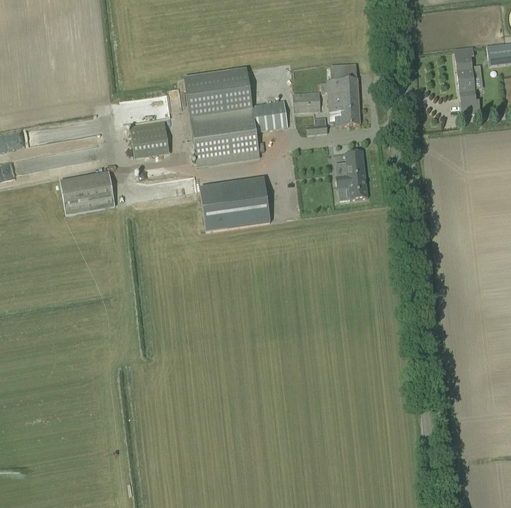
[(510,42),(486,45),(488,58),(510,55),(510,42)]
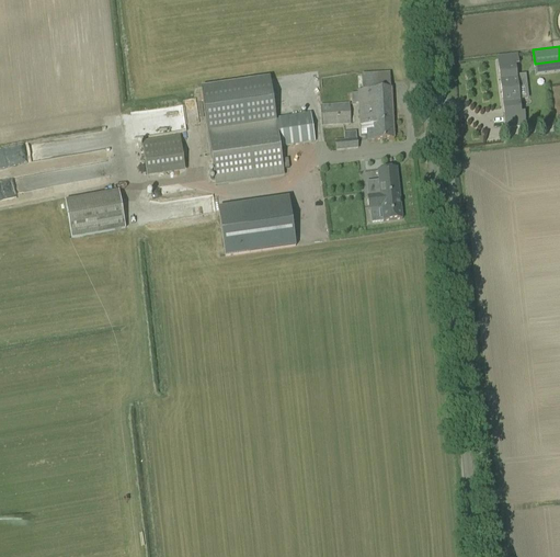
[(527,81),(518,82),(514,52),(499,54),(506,125),(523,123),(520,95),(528,94),(527,81)]
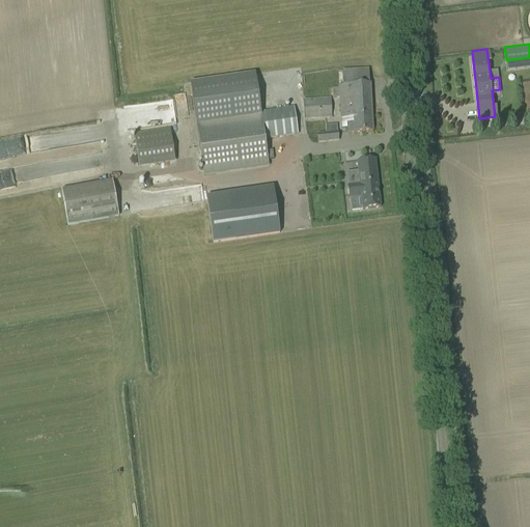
[(340,84),(334,85),(334,94),(340,94),(341,113),(342,125),(347,125),(349,130),(373,129),(370,81),(369,68),(369,65),(342,67),(343,70),(343,82),(339,82),(340,84)]
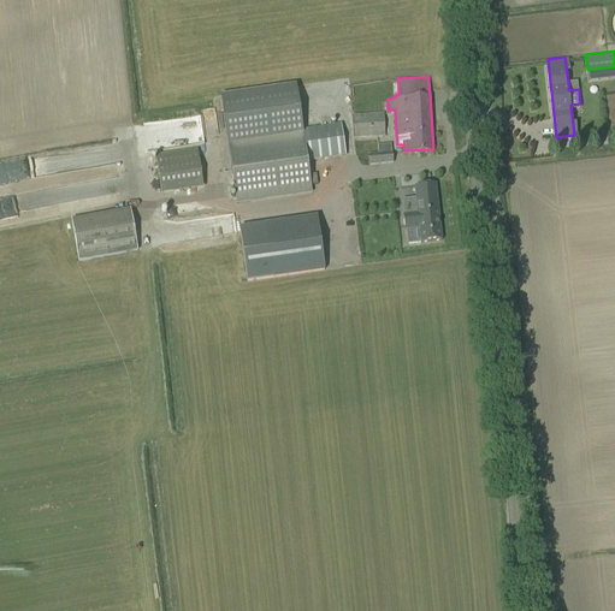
[(347,152),(342,120),(303,126),(297,84),(222,96),(229,141),(237,199),(312,188),(308,158),(347,152)]
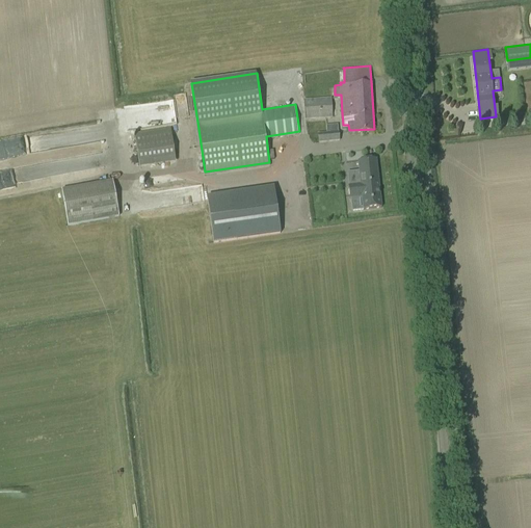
[(306,97),(307,115),(334,113),(333,95),(306,97)]
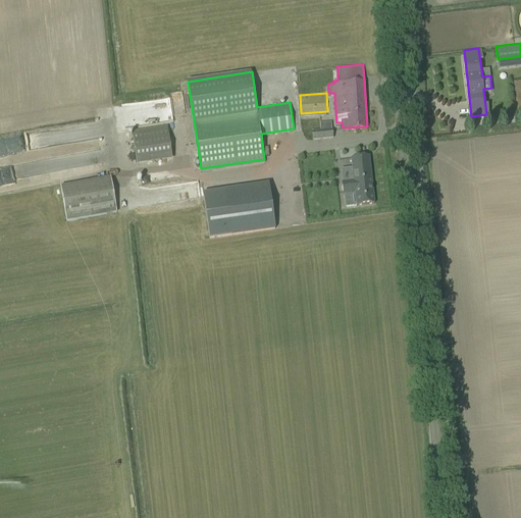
[(133,127),(138,161),(172,156),(168,122),(133,127)]
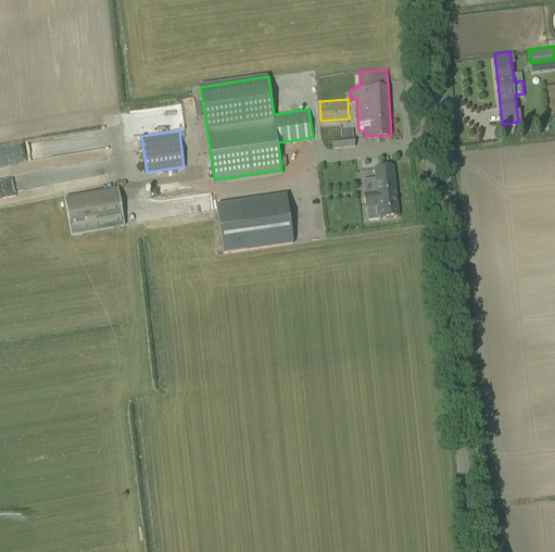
[(355,145),(354,134),(332,136),(333,146),(355,145)]
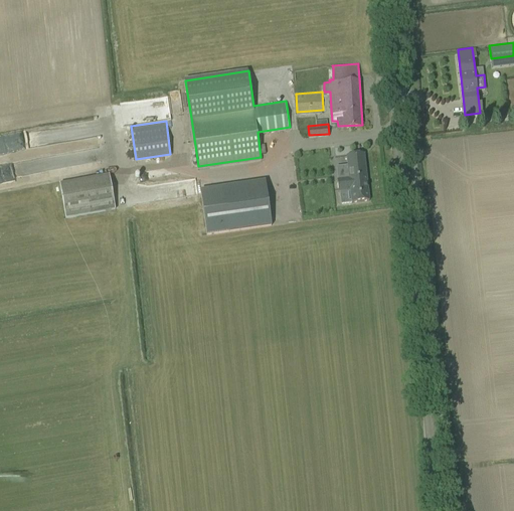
[(370,198),(364,151),(347,153),(349,176),(338,177),(339,189),(351,187),(352,200),(370,198)]
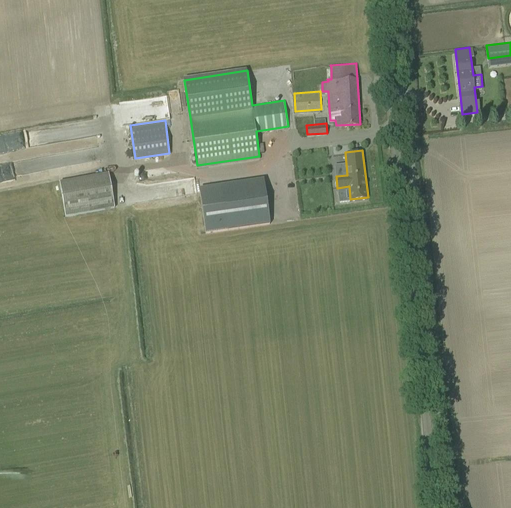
[(60,180),(66,214),(115,205),(109,171),(60,180)]
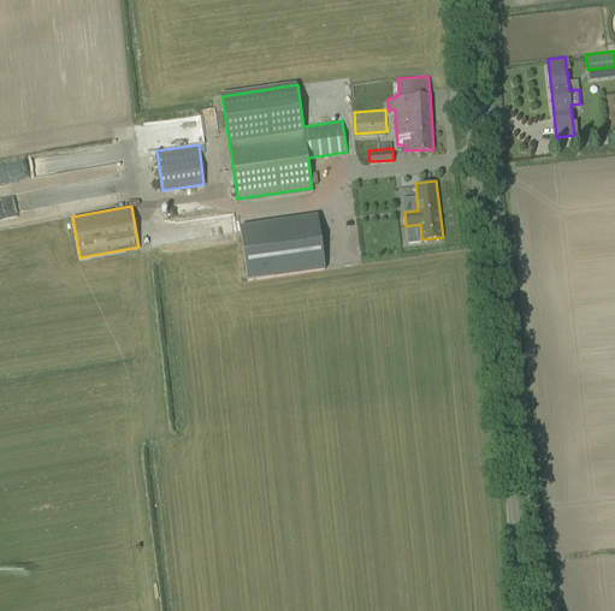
[(235,232),(232,211),(161,217),(163,238),(235,232)]
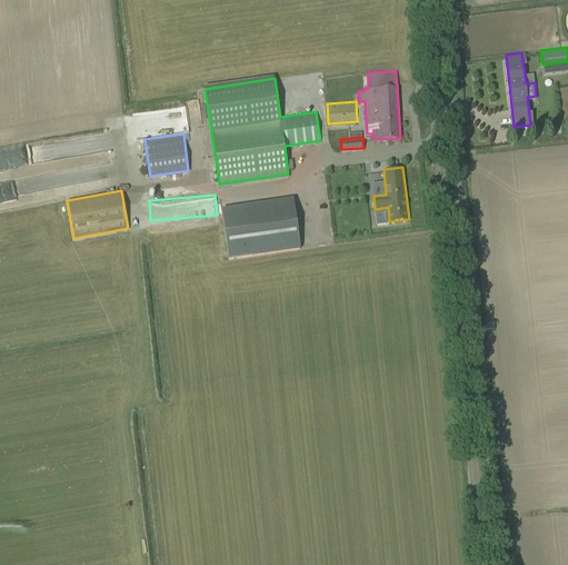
[(300,246),(294,200),(222,210),(229,256),(300,246)]
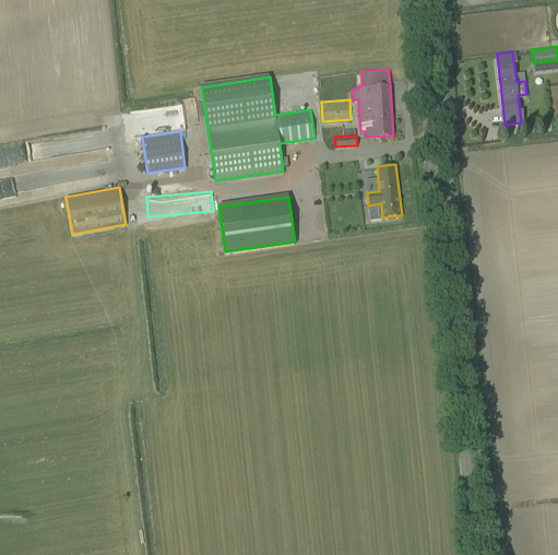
All buildings are outlined.
